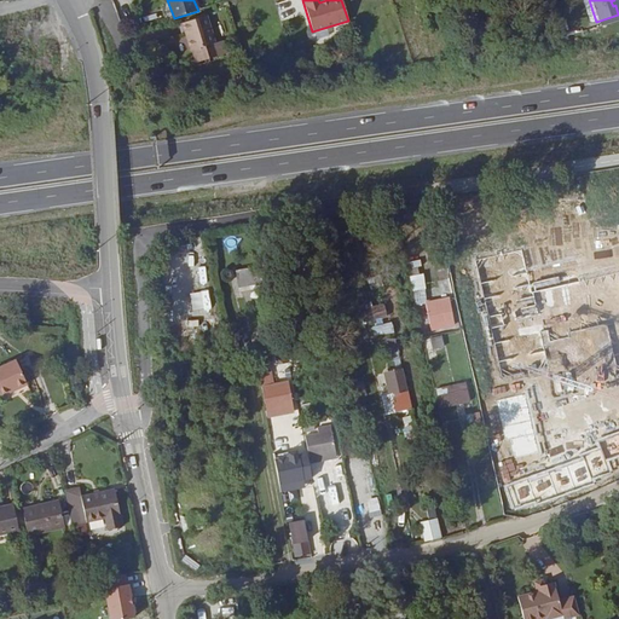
[(207,16),(183,23),(191,51),(192,51),(196,63),(226,55),(221,41),(215,44),(207,16)]
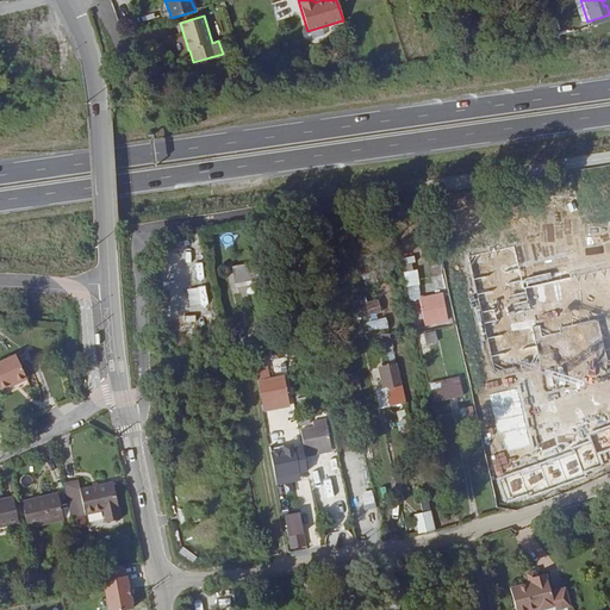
[(414,255),(410,237),(397,241),(400,257),(414,255)]
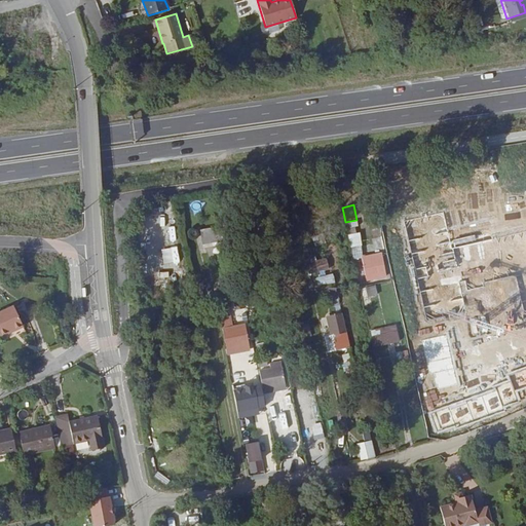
[(228,240),(226,226),(200,230),(202,245),(223,240),(228,240)]
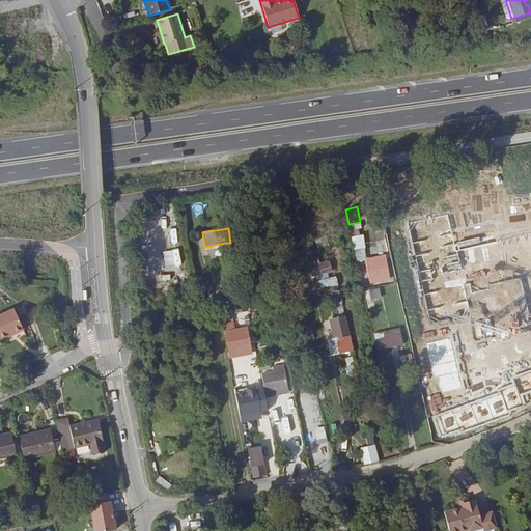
[(159,277),(160,255),(150,255),(149,276),(159,277)]
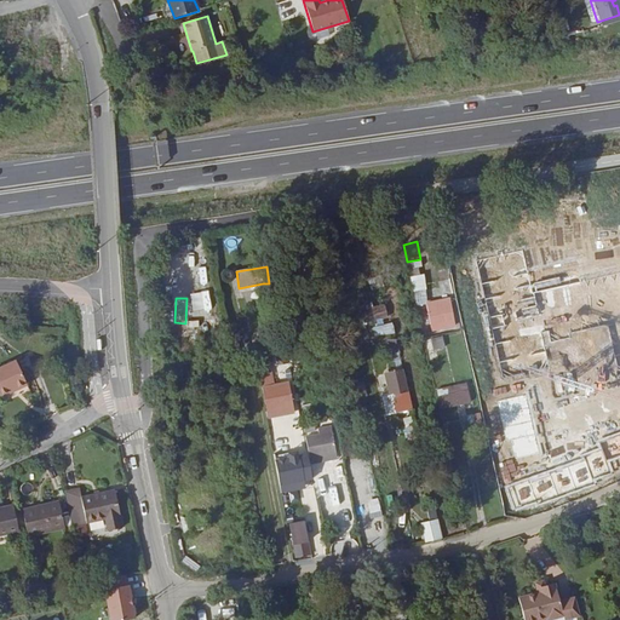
[(455,326),(451,298),(426,303),(431,332),(455,326)]
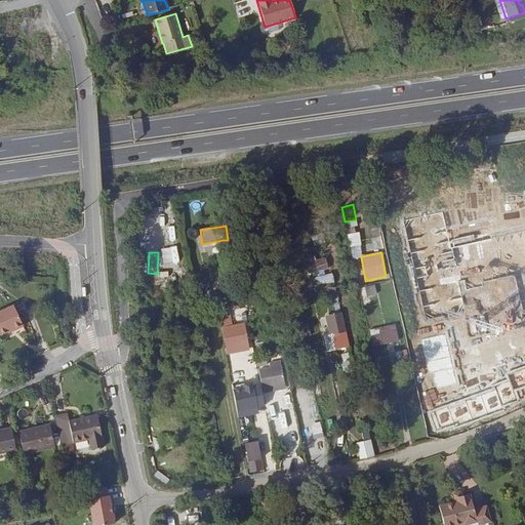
[(315,258),(317,271),(329,270),(327,256),(315,258)]
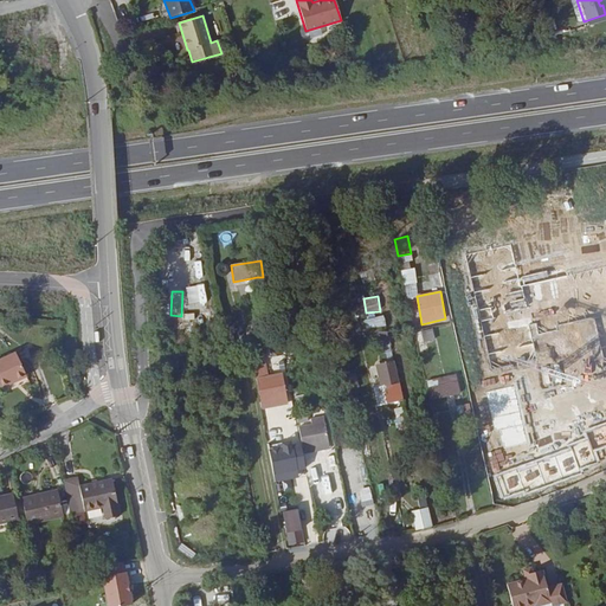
[(184,305),(182,318),(192,320),(193,307),(184,305)]
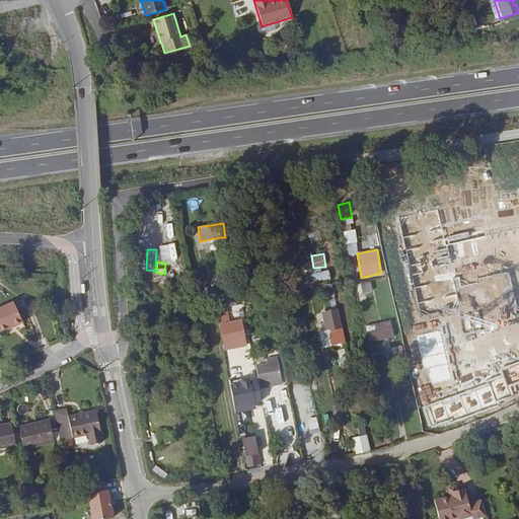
[(234,291),(230,262),(221,264),(222,274),(223,279),(217,280),(219,293),(234,291)]
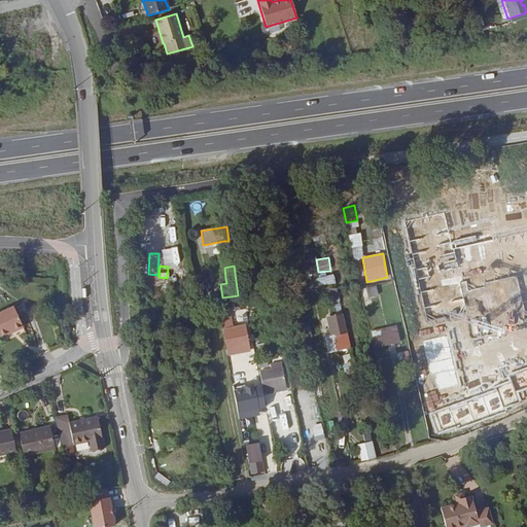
[(334,273),(317,277),(319,286),(336,281),(334,273)]
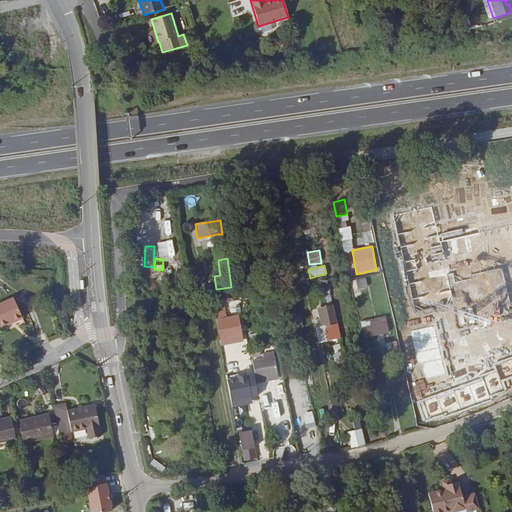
[(214,292),(231,290),(231,287),(216,289),(214,276),(211,276),(214,292)]
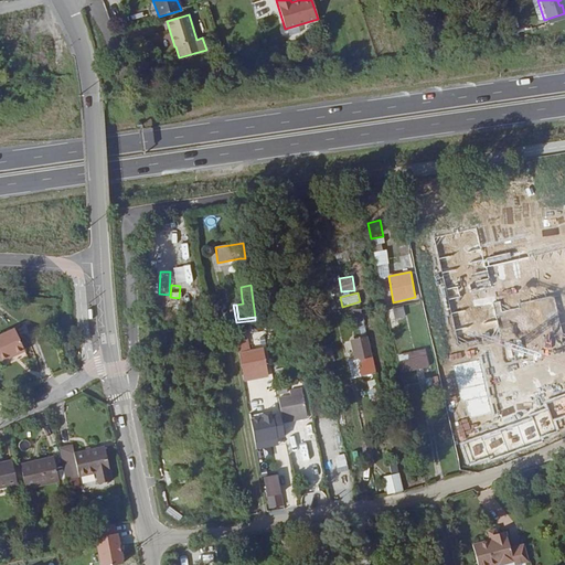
[(405,317),(403,307),(387,310),(390,320),(405,317)]
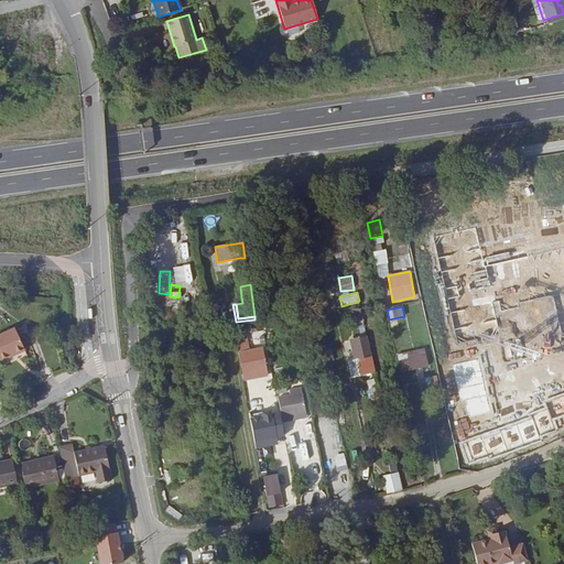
[(24,350),(14,327),(0,334),(0,360),(0,361),(14,355),(14,356),(24,350)]
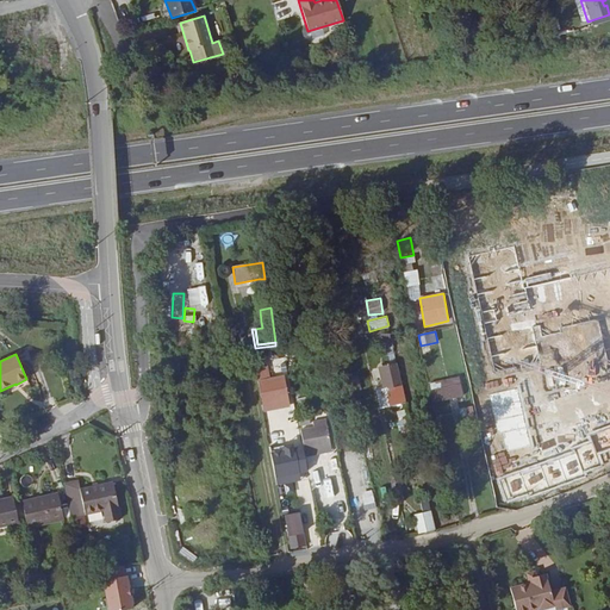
[(288,400),(284,378),(269,380),(268,372),(265,372),(263,363),(255,365),(262,405),(288,400)]
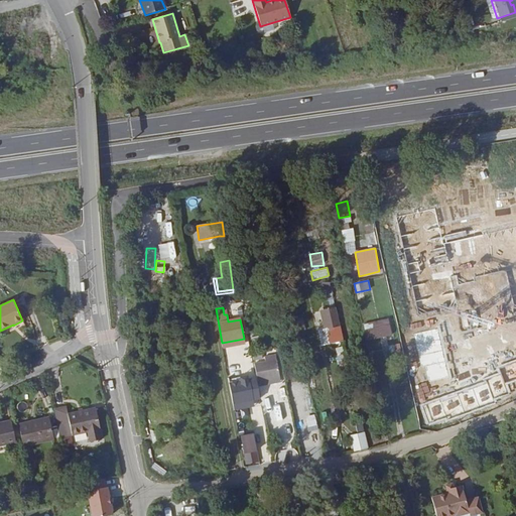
[(344,341),(336,308),(323,311),(326,329),(318,331),(321,345),(344,341)]
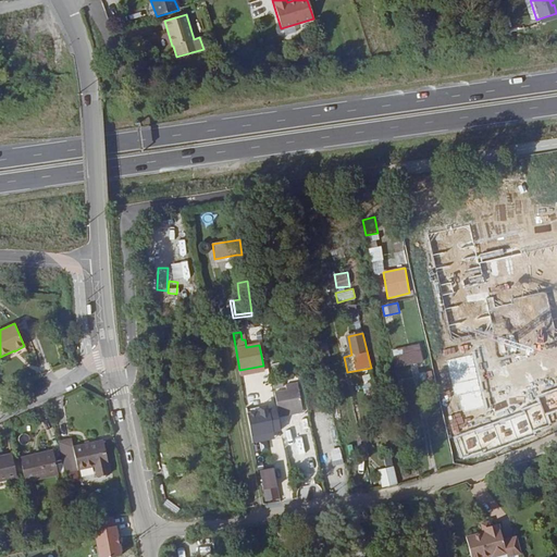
[(422,361),(419,345),(393,350),(396,368),(422,361)]
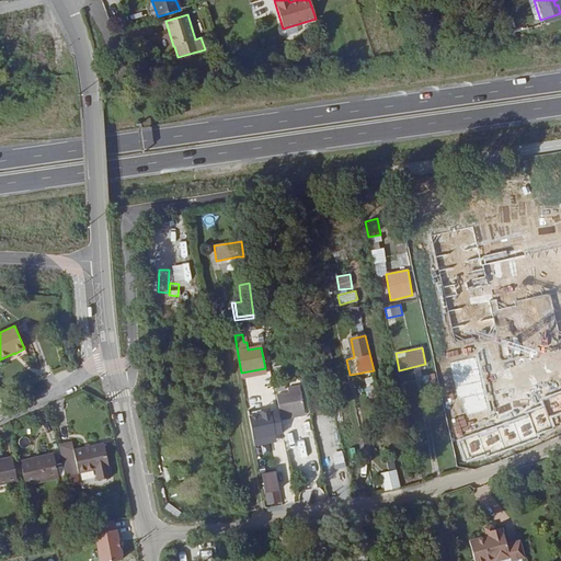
[(266,374),(265,368),(241,373),(242,378),(266,374)]
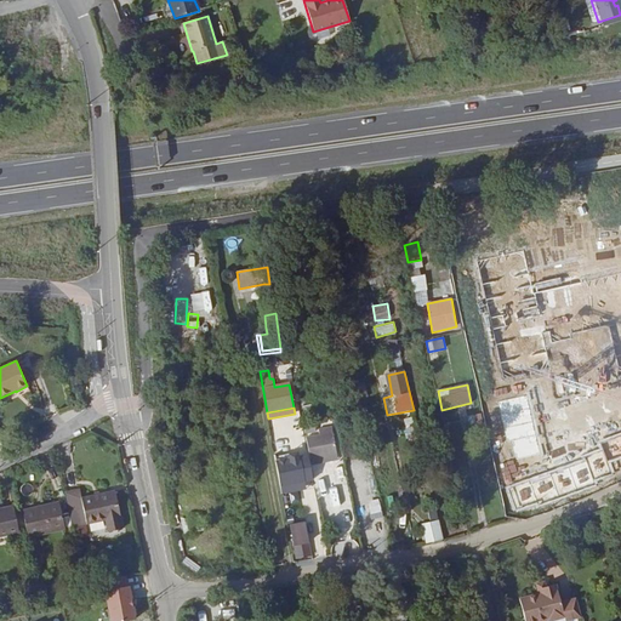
[(483,423),(480,414),(468,416),(471,426),(483,423)]
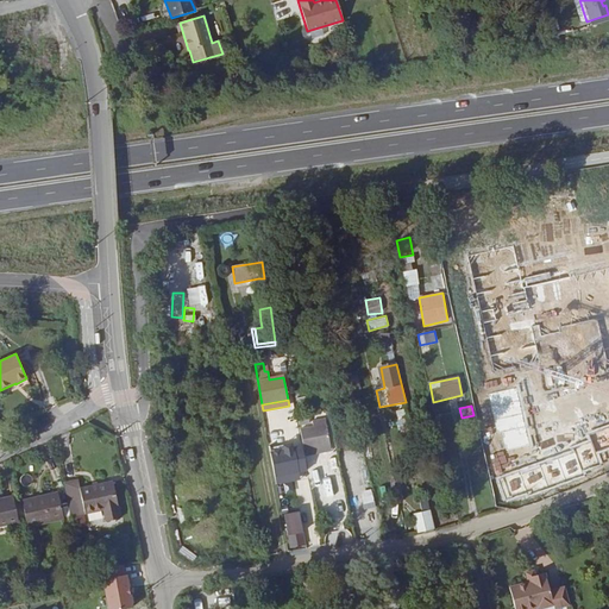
[(331,445),(326,419),(312,421),(313,426),(300,429),(303,451),(331,445)]
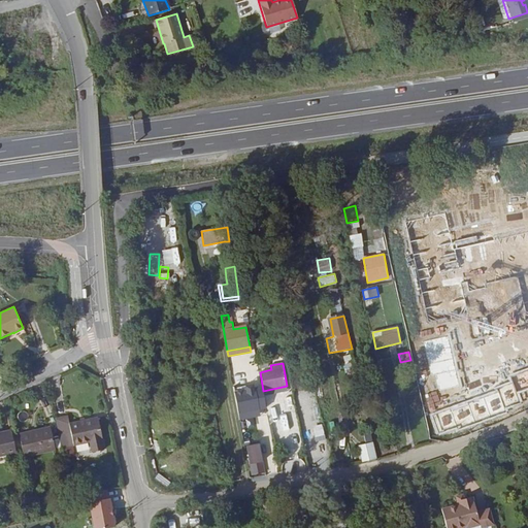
[(288,391),(287,386),(263,391),(264,395),(288,391)]
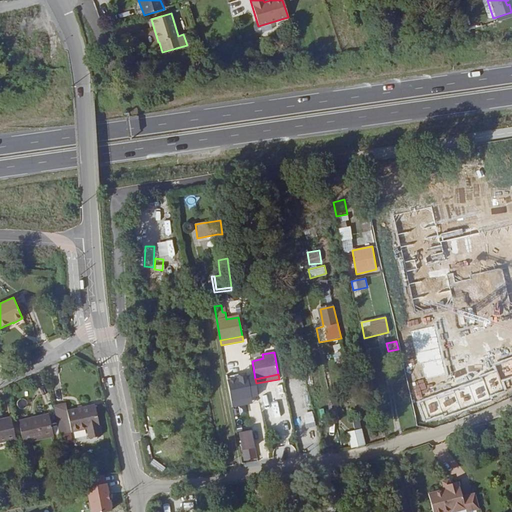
[(254,379),(248,380),(252,401),(258,400),(254,379)]
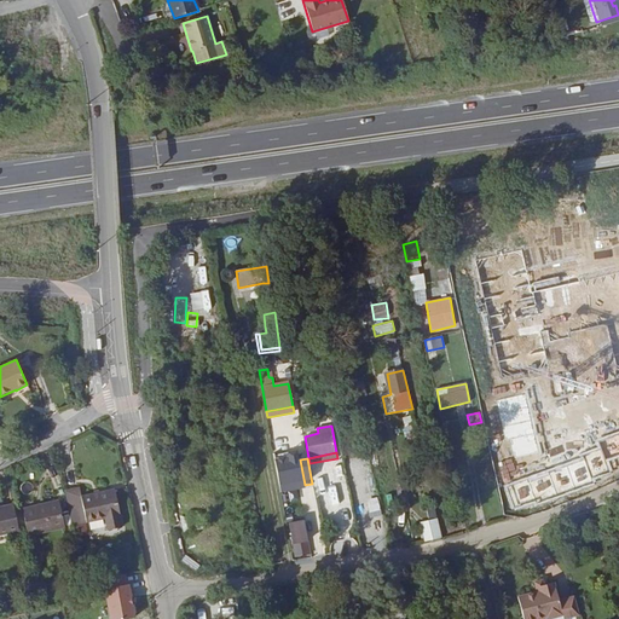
[(298,461),(276,464),(281,490),(305,485),(300,460),(298,461)]
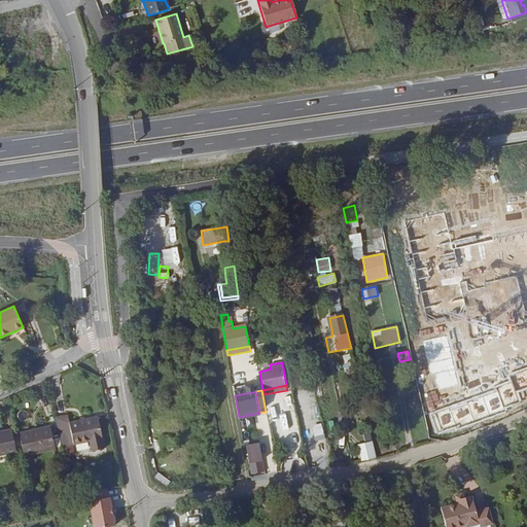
[(260,419),(259,413),(239,417),(240,423),(260,419)]
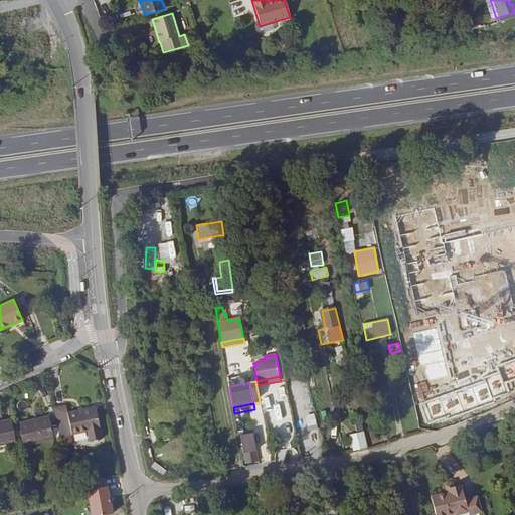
[(101,428),(96,407),(67,413),(65,406),(53,409),(59,438),(88,432),(90,442),(96,440),(101,439),(99,428),(101,428)]
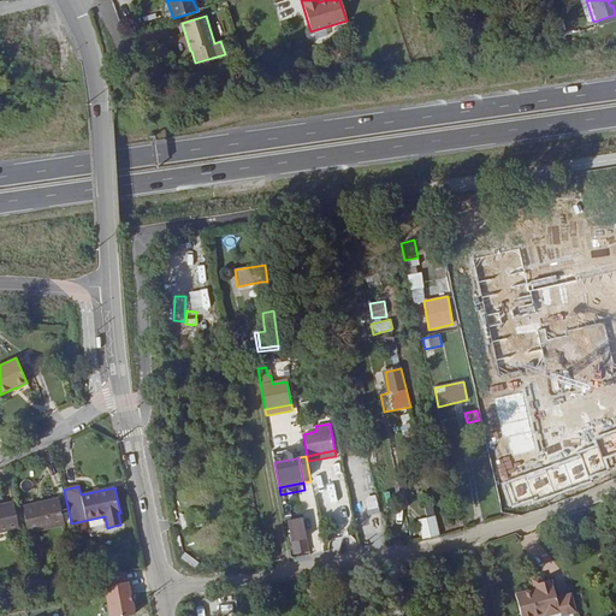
[(15,510),(13,502),(0,504),(0,532),(19,528),(19,527),(15,510)]
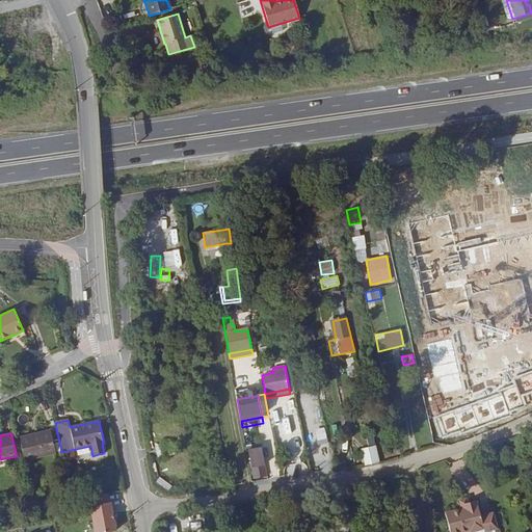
[(56,453),(51,433),(31,439),(30,434),(19,437),(24,460),(56,453)]
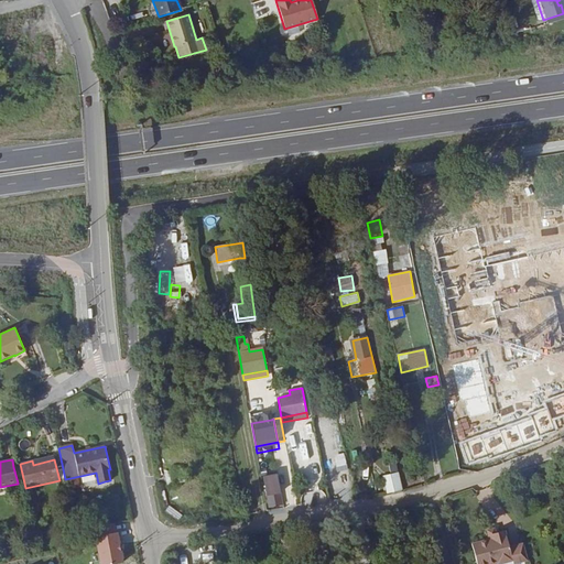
[(23,481),(20,466),(13,467),(18,483),(23,481)]
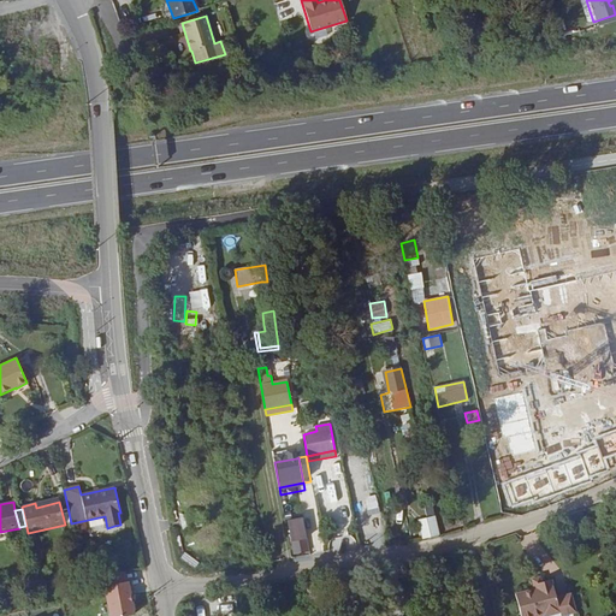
[(202,526),(199,510),(190,511),(187,515),(189,527),(195,528),(202,526)]
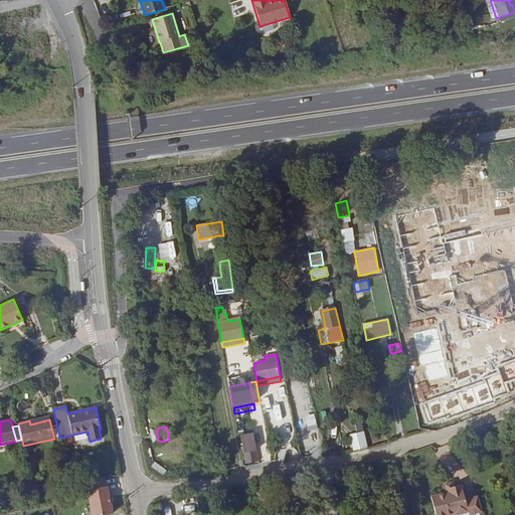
[(367,448),(365,431),(350,434),(352,450),(367,448)]
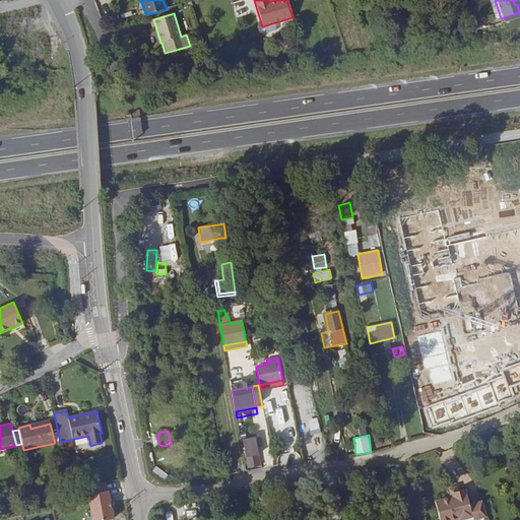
[(255,439),(243,441),(248,468),(260,466),(255,439)]
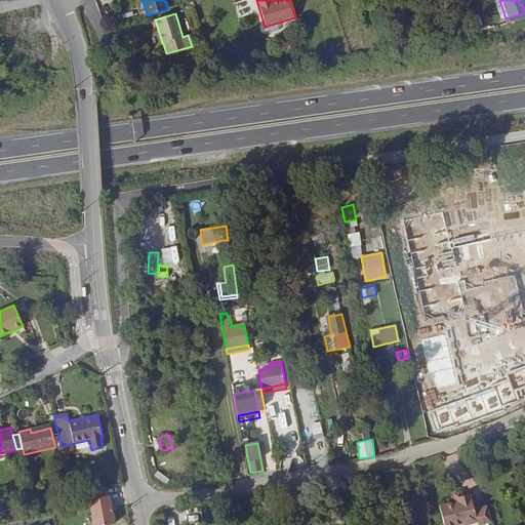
[(169,480),(158,471),(154,476),(166,485),(169,480)]
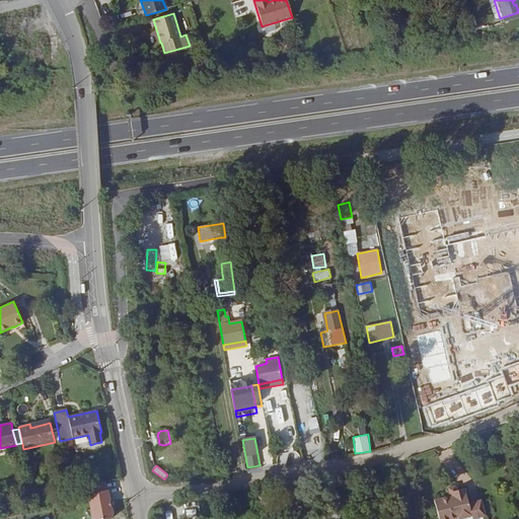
[(109,497),(106,484),(90,487),(92,500),(109,497)]
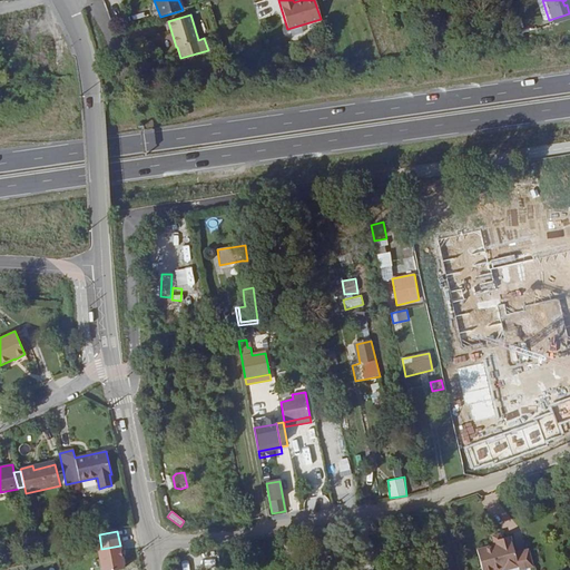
[(477,549),(481,569),(501,569),(518,566),(518,569),(520,569),(533,567),(528,549),(514,552),(510,536),(501,539),(492,541),(493,544),(477,549)]
